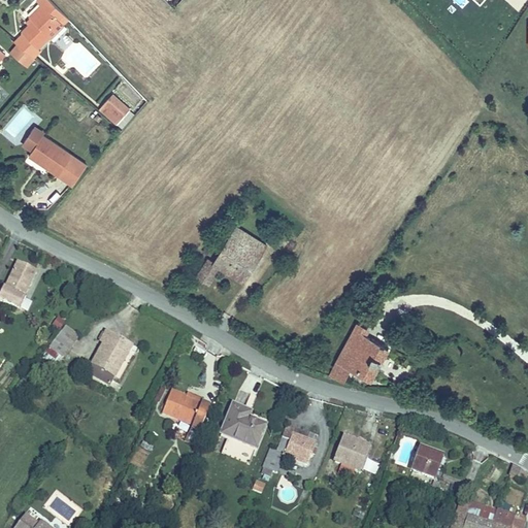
[(37,52),(52,38),(47,34),(59,24),(64,29),(70,23),(50,0),(42,6),(28,20),(32,24),(22,34),(22,35),(13,43),(32,58),(38,53),(37,52)]
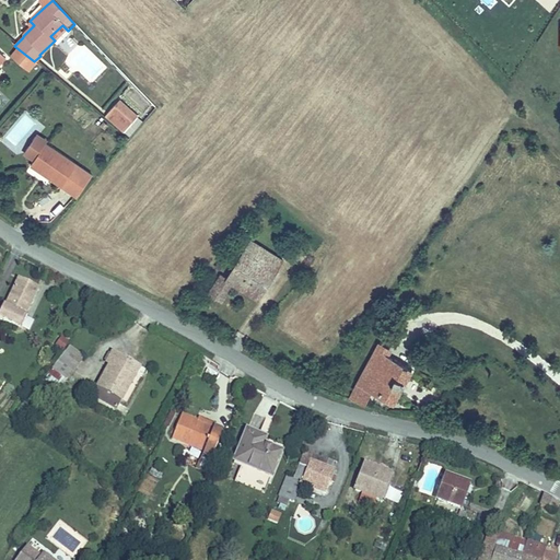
[(58,44),(69,33),(68,31),(62,25),(50,36),(55,41),(58,44)]
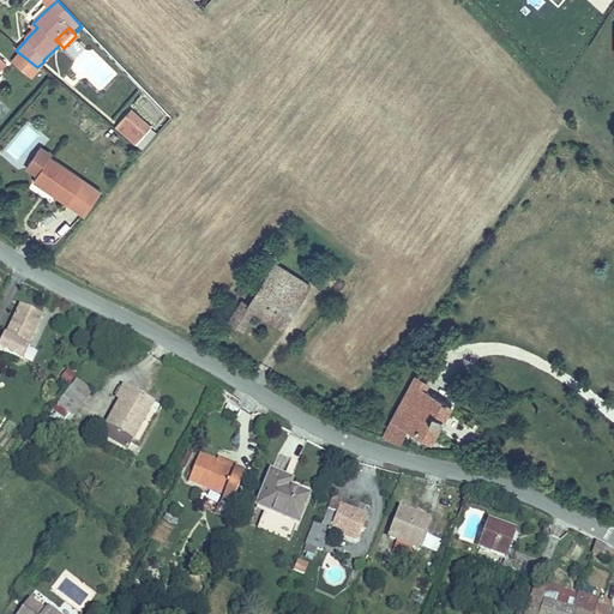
[(136,144),(144,136),(128,120),(120,131),(136,144)]
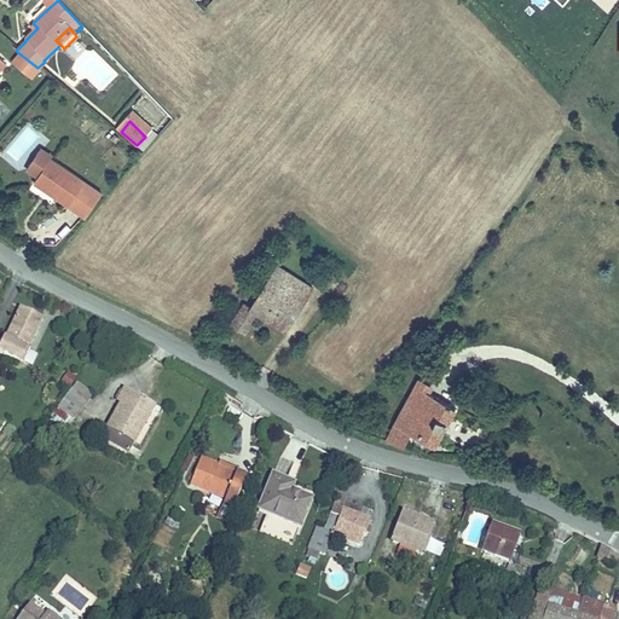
[(138,145),(143,150),(157,136),(152,131),(138,145)]
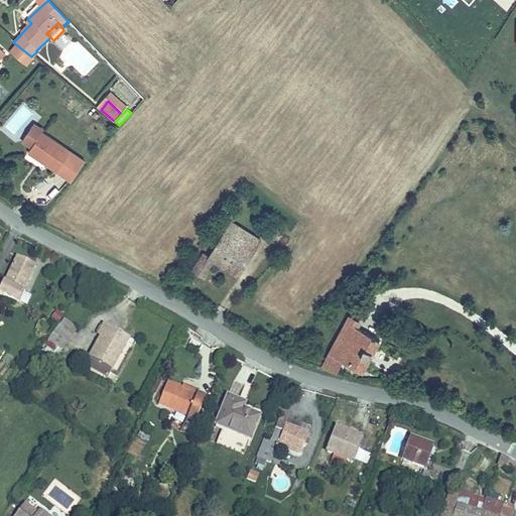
[(28,150),(38,156),(40,152),(59,165),(71,150),(40,130),(28,150)]
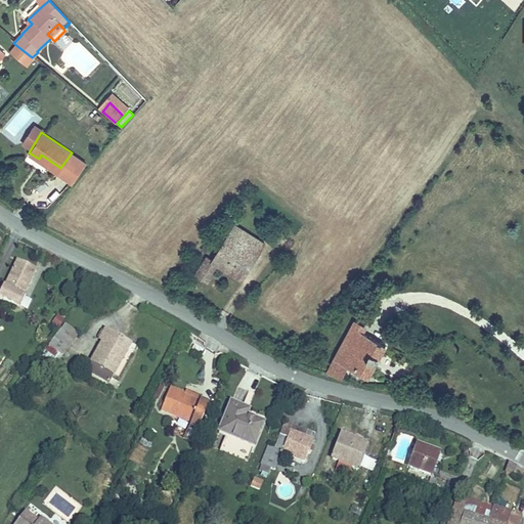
[(41,155),(39,159),(58,171),(60,168),(41,155)]
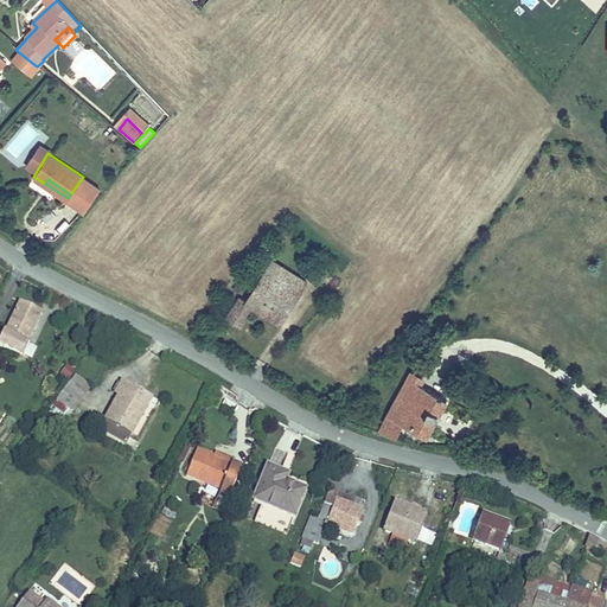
[(274,261),(266,273),(302,294),(310,282),(274,261)]
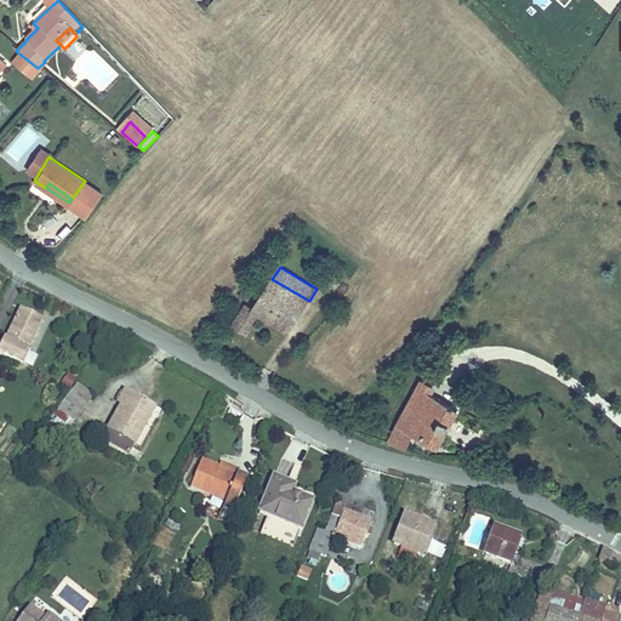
[(309,301),(272,279),(252,308),(246,306),(233,326),(246,335),(261,314),(290,331),(309,301)]
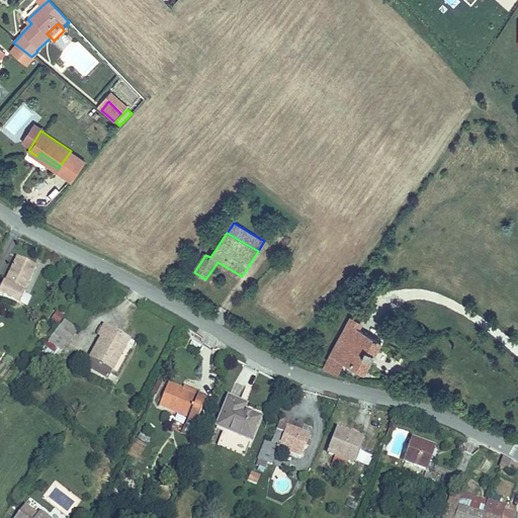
[(0,293),(17,303),(33,266),(17,259),(0,292),(0,293)]
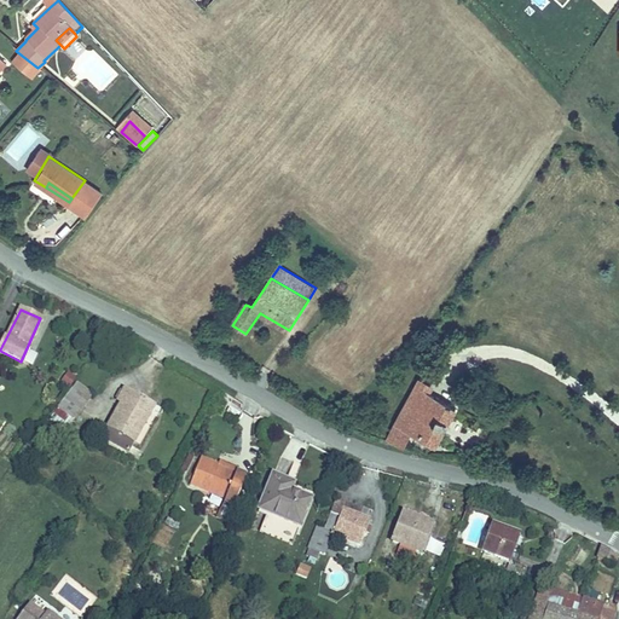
[(70,387),(75,375),(64,370),(59,382),(70,387)]
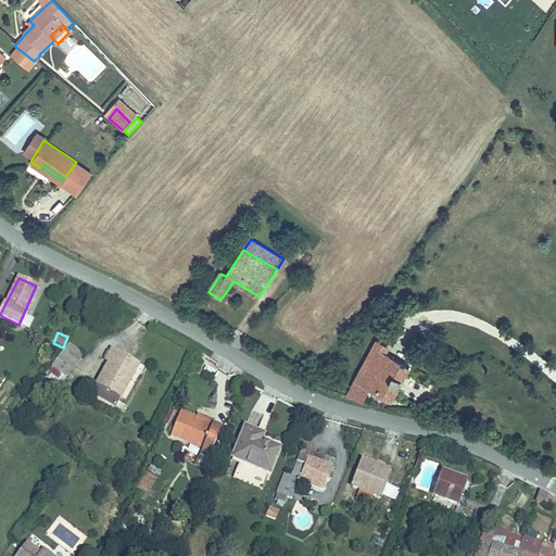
[(377,341),(374,348),(383,353),(387,345),(377,341)]
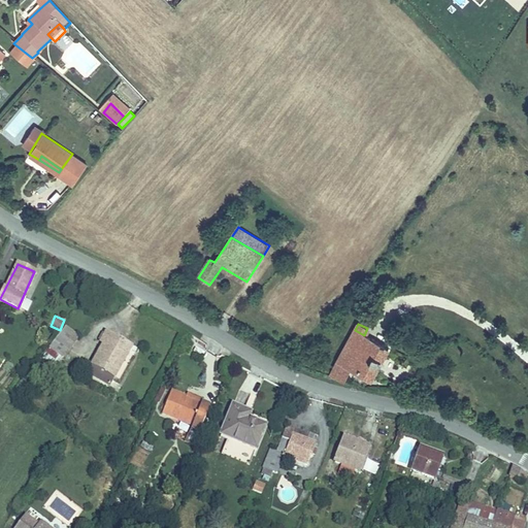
[(68,328),(48,348),(62,358),(79,337),(68,328)]
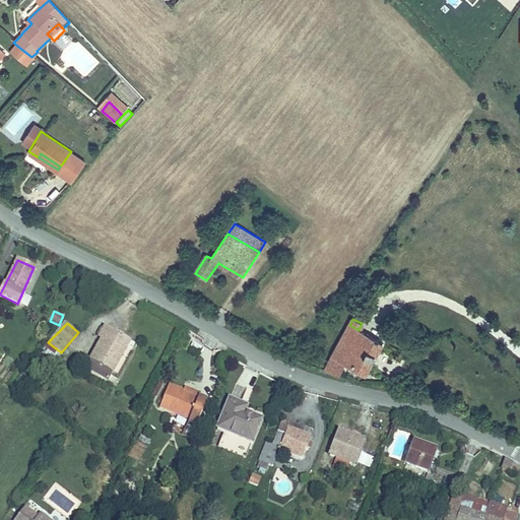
[(349,325),(325,371),(340,376),(345,364),(366,374),(383,342),(359,330),(349,325)]
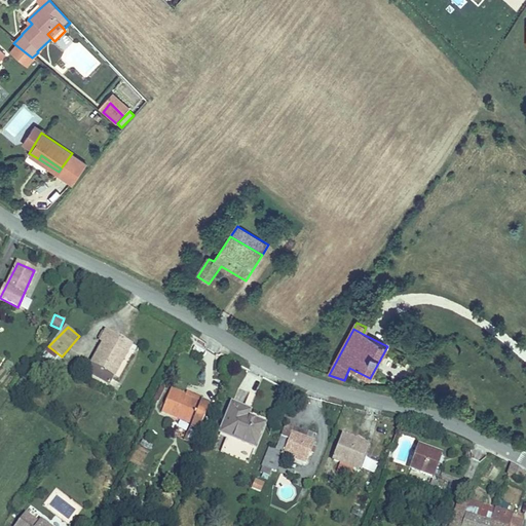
[(112,384),(132,346),(106,333),(101,343),(102,345),(91,364),(94,367),(89,373),(112,384)]
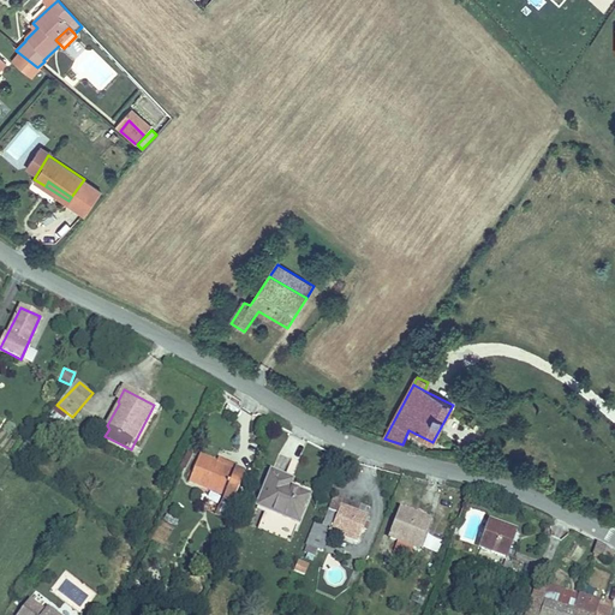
[(233,475),(216,467),(198,461),(187,487),(222,501),(222,507),(230,508),(238,488),(231,483),(233,475)]
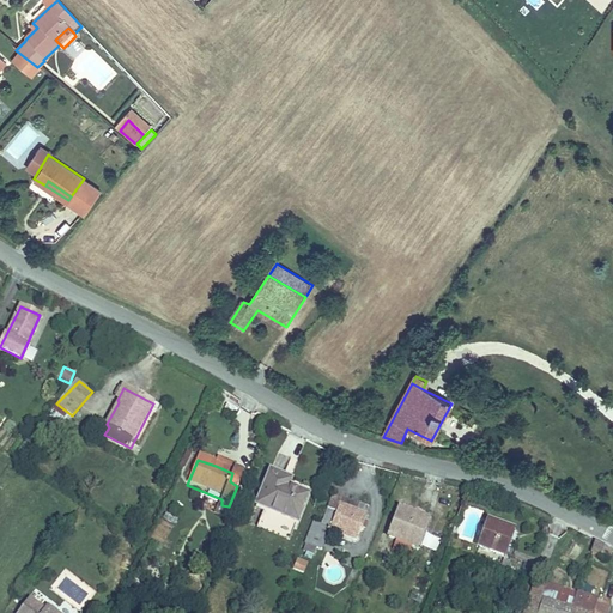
[(217,460),(216,466),(232,473),(235,468),(217,460)]
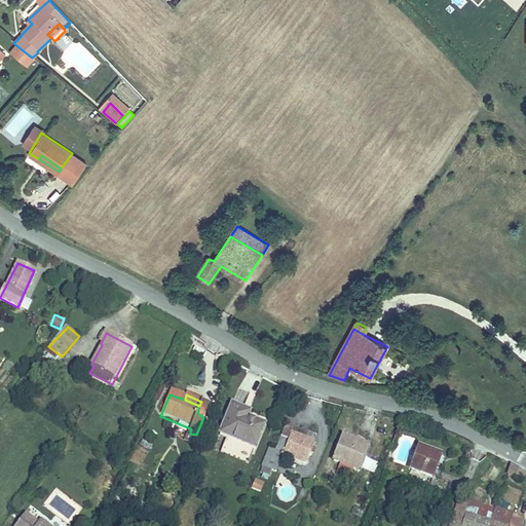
[(232,405),(216,431),(249,451),(262,430),(246,420),(239,417),(243,411),(232,405)]
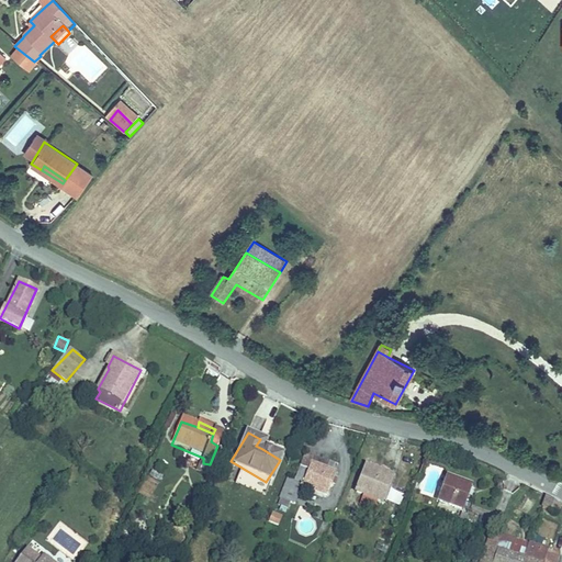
[(266,442),(260,439),(256,446),(262,449),(266,442)]
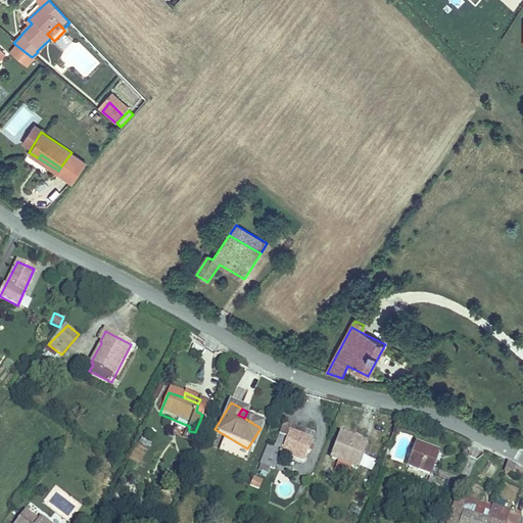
[(139,442),(148,447),(155,435),(145,430),(139,442)]
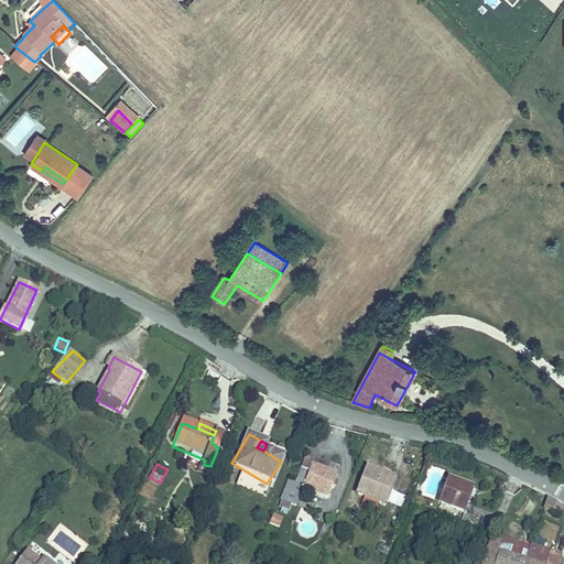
[(328,497),(338,475),(312,465),(310,472),(301,469),(296,485),(289,481),(283,498),(296,501),(303,487),(328,497)]
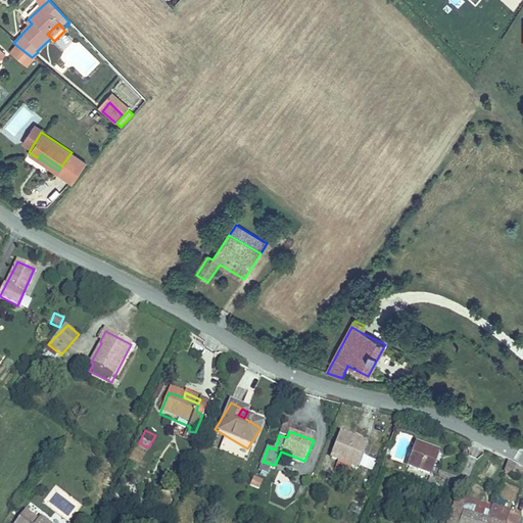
[(355,467),(365,444),(340,435),(331,457),(337,460),(334,468),(349,473),(352,466),(355,467)]
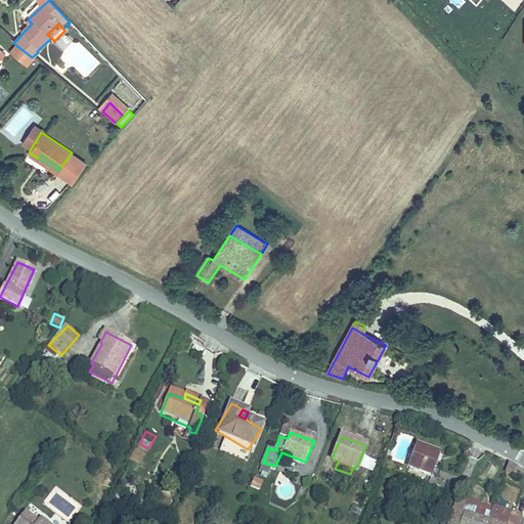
[(439,453),(419,446),(409,468),(432,475),(439,453)]
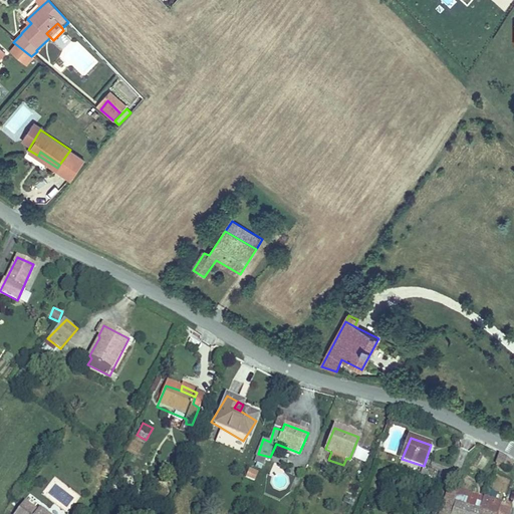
[(365,462),(369,452),(357,447),(353,457),(365,462)]
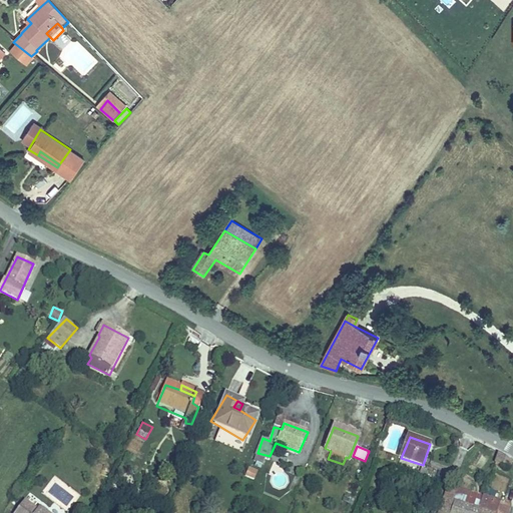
[(506,470),(511,461),(499,454),(495,464),(506,470)]
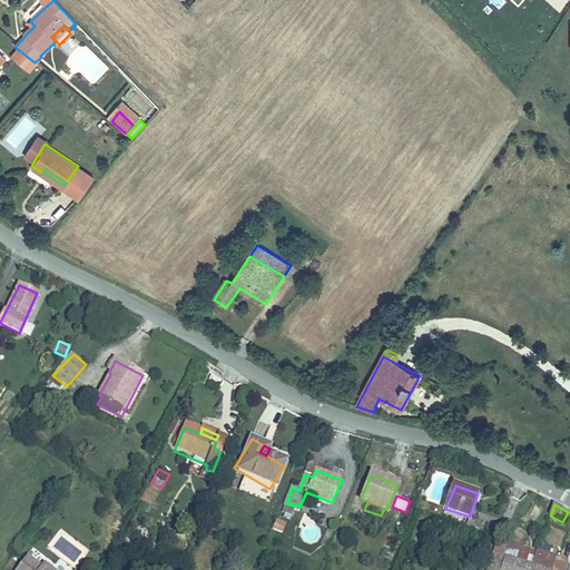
[(354,521),(366,526),(367,519),(356,516),(354,521)]
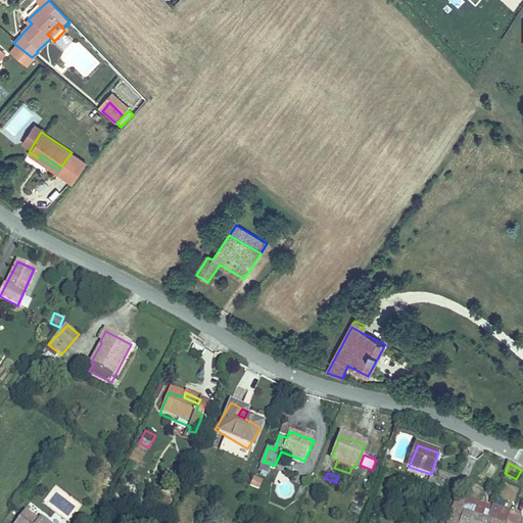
[(259,488),(263,479),(253,475),(249,484),(259,488)]
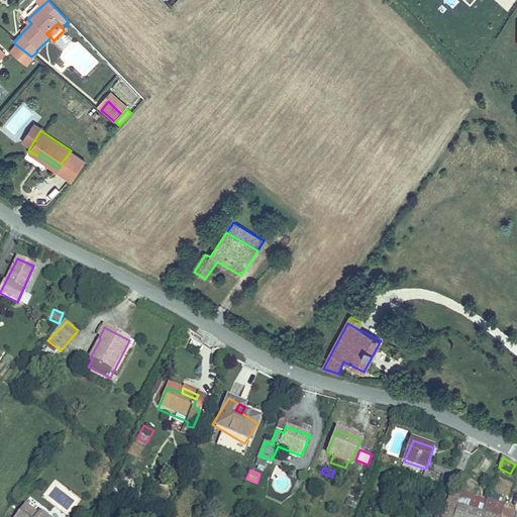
[(441,516),(452,516),(456,503),(458,491),(451,489),(441,516)]
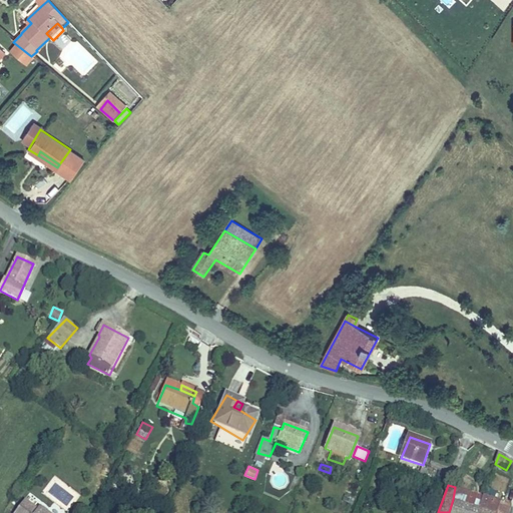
[(479,509),(483,495),(455,486),(455,487),(453,499),(476,508),(479,509)]
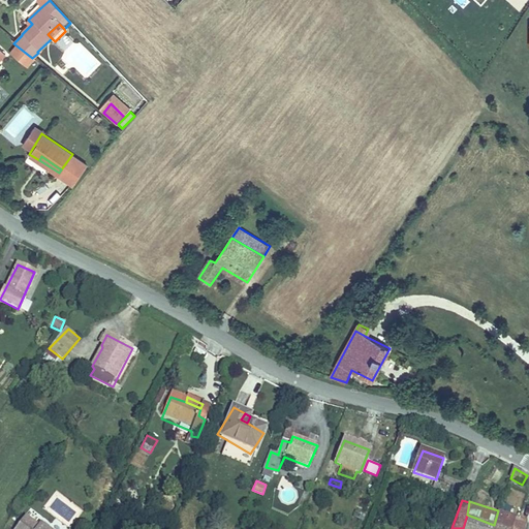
[(505,528),(522,528),(525,520),(498,510),(494,525),(505,528)]
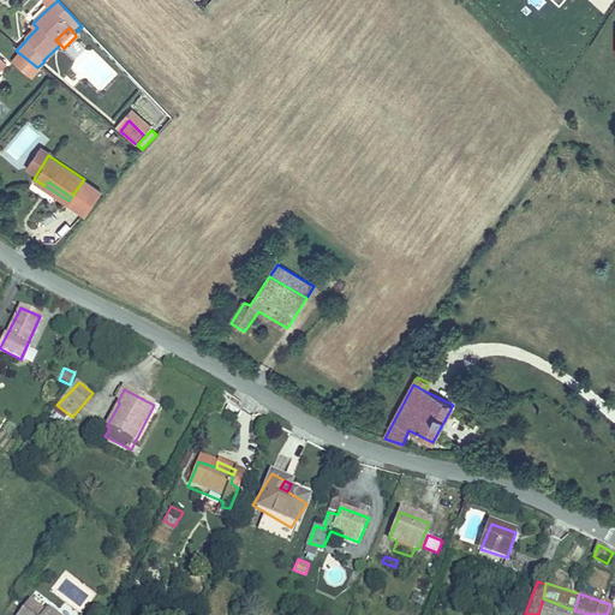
[(61,614),(47,604),(43,608),(29,597),(19,609),(28,614),(27,614),(61,614)]
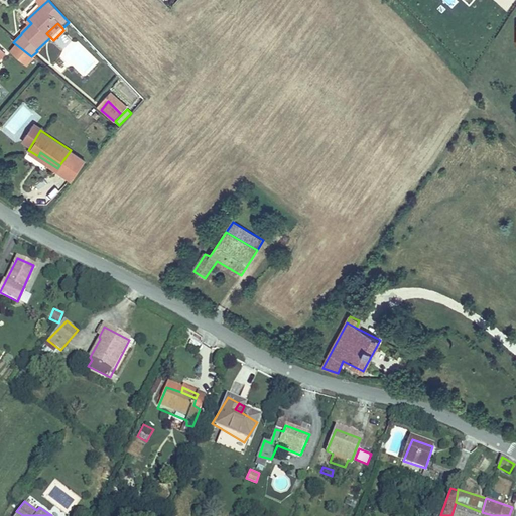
[(452,515),(478,515),(479,511),(456,502),(452,515)]
